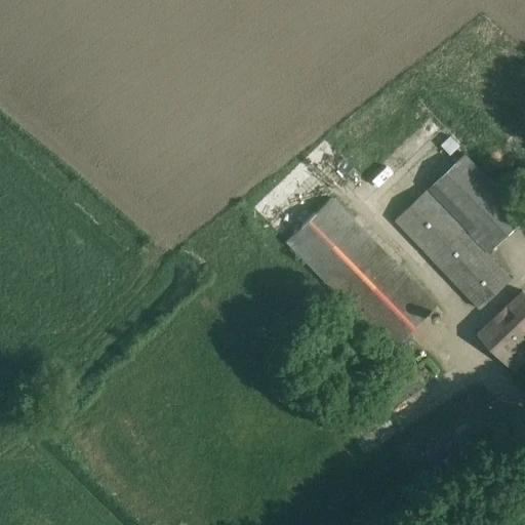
[(451,135),(442,146),(452,155),(461,145),(451,135)]
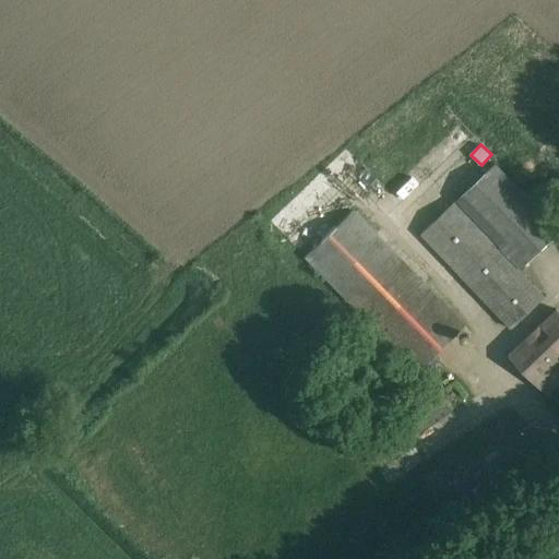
[(526,158),(515,170),(525,178),(536,166),(526,158)]
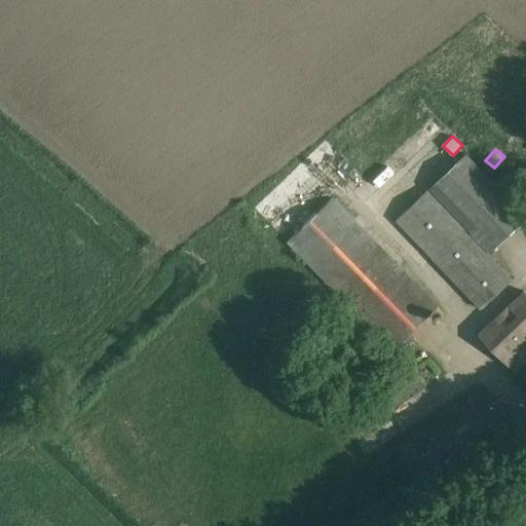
[(514,278),(490,253),(525,219),(525,215),(470,152),(399,216),(481,307),(514,278)]
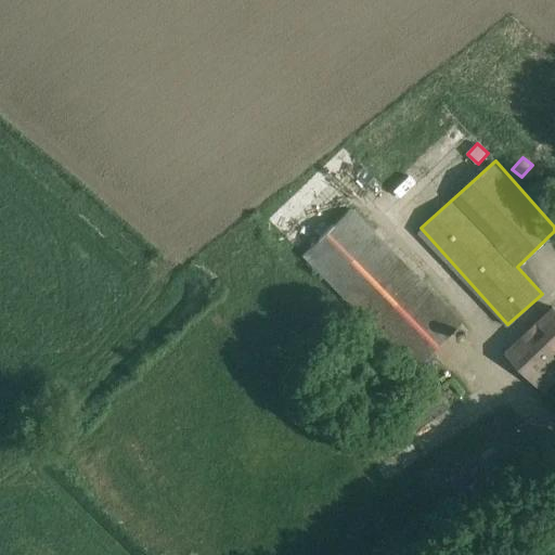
[(351,207),(302,257),(414,370),(463,321),(351,207)]
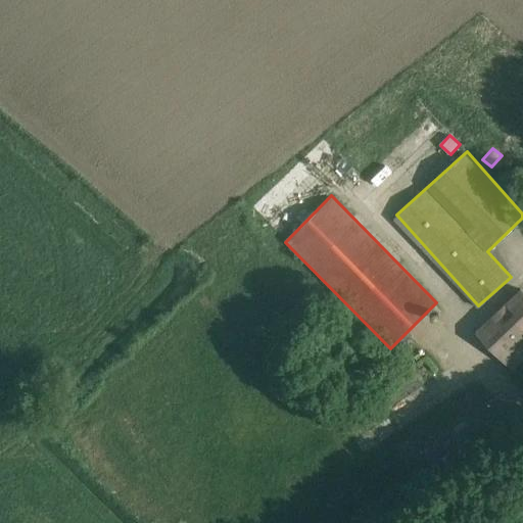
[(475,334),(512,371),(522,360),(522,292),(520,290),(475,334)]
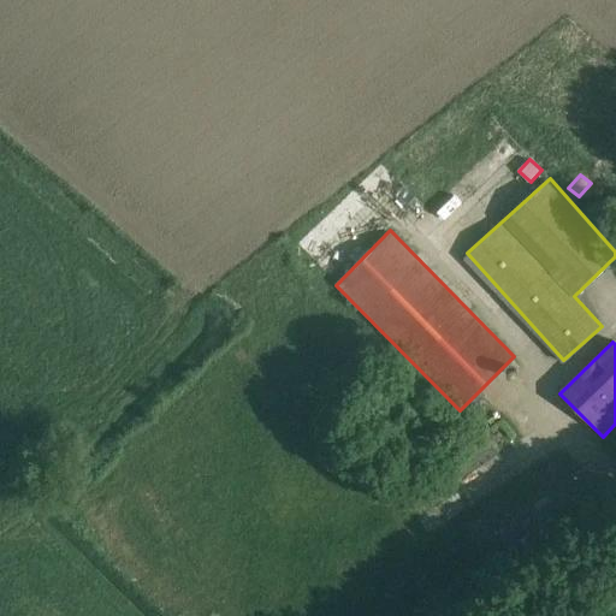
[(489,461),(457,478),(463,490),(495,473),(489,461)]
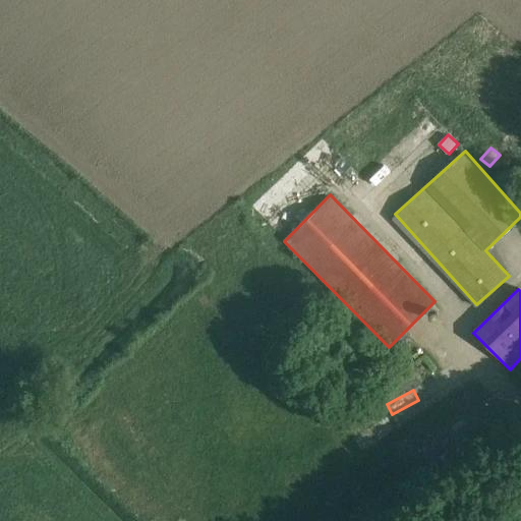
All buildings are outlined.
